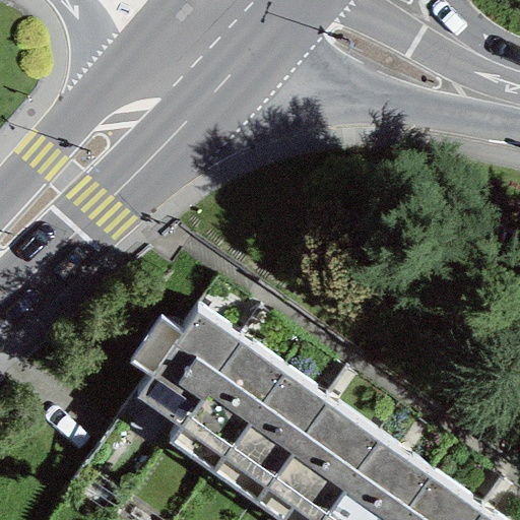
[(177,429),(238,342),(195,312),(180,333),(158,318),(126,362),(148,378),(134,398),(177,429)]
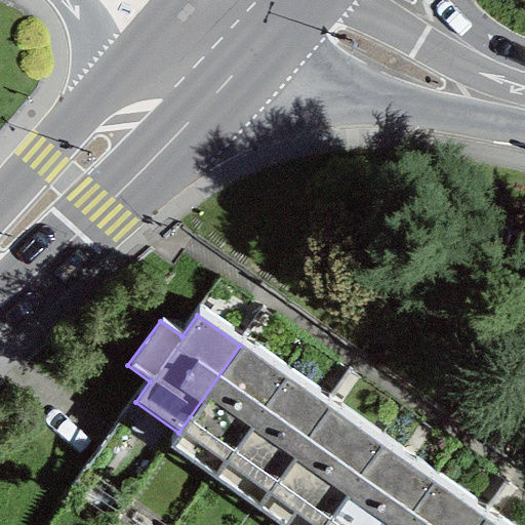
[(213,479),(285,377),(240,346),(178,433),(168,447),(213,479)]
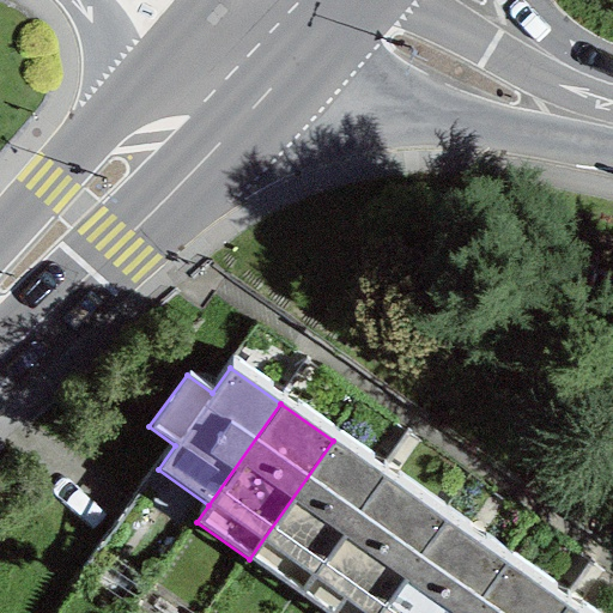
[(299,595),(383,478),(333,441),(249,559),(299,595)]
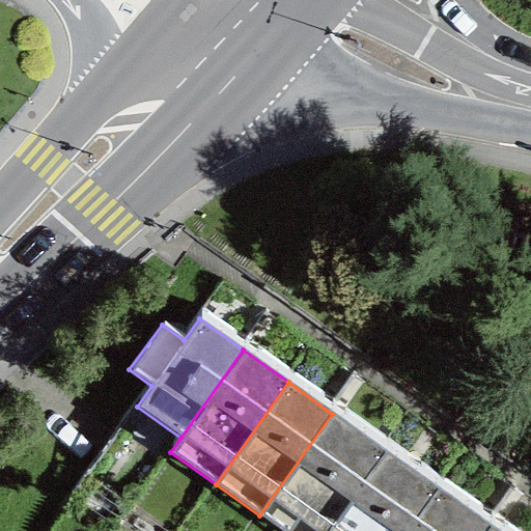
[(280,530),(325,530),(385,451),(332,414),(259,515),(280,530)]
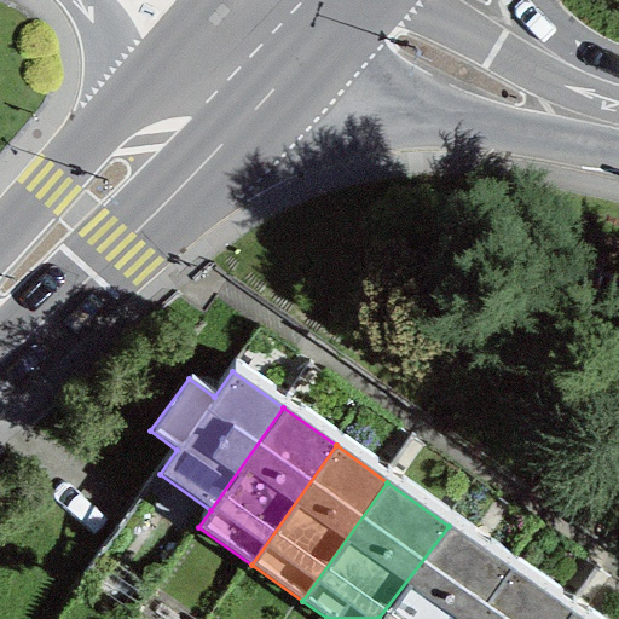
[(473,618),(509,568),(449,526),(379,618),(473,618)]
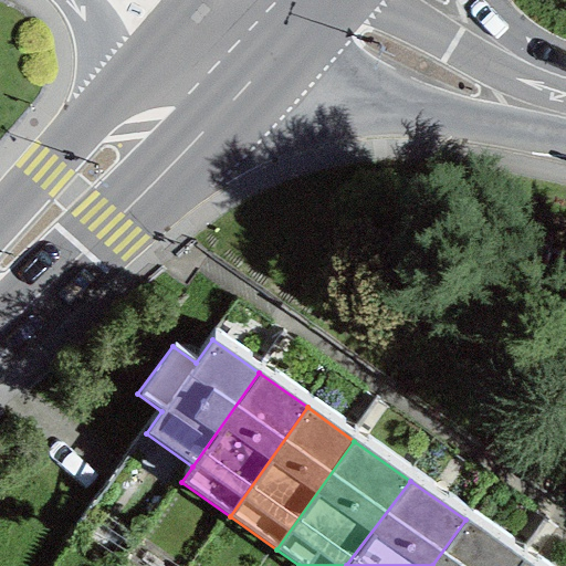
[(519,565),(523,561),(465,520),(432,565),(519,565)]
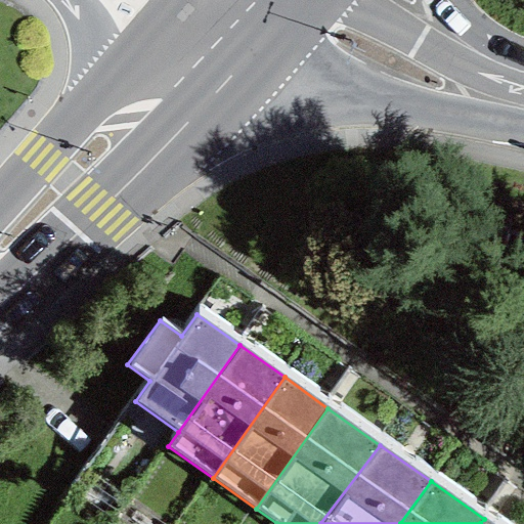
All buildings are outlined.
